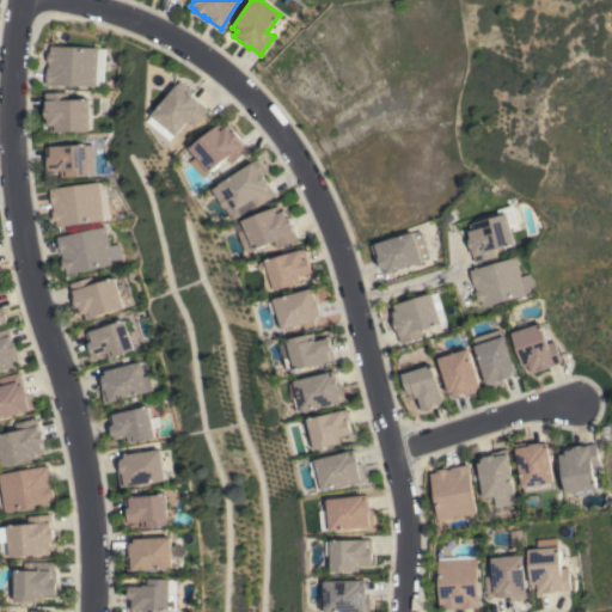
[(47,85),(47,67),(48,67),(48,62),(47,62),(48,51),(50,51),(50,46),(105,48),(104,87),(47,85)]
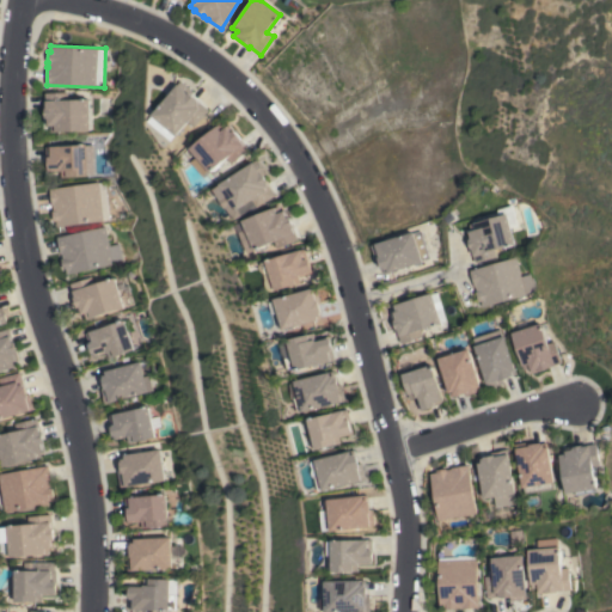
[(153,115),(182,80),(194,91),(191,93),(199,99),(199,101),(209,110),(195,126),(189,121),(177,135),(153,115)]
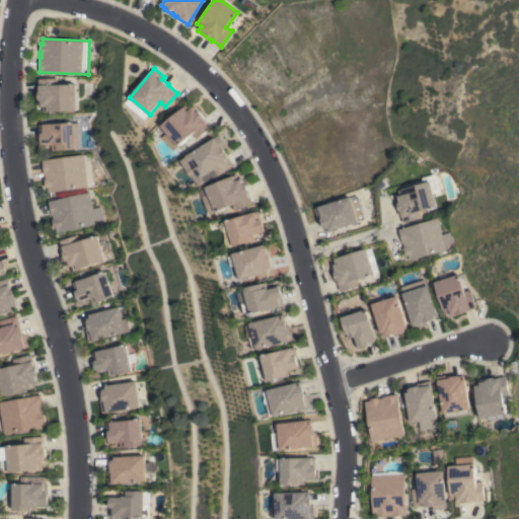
[(76,110),(44,112),(43,106),(40,106),(40,100),(39,100),(38,92),(39,92),(38,79),(57,78),(57,84),(75,84),(76,110)]
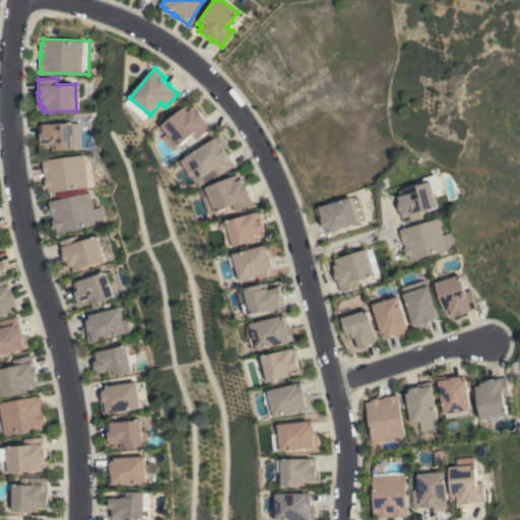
[(163,126),(188,105),(191,109),(195,106),(212,127),(197,139),(193,134),(180,146),(163,126)]
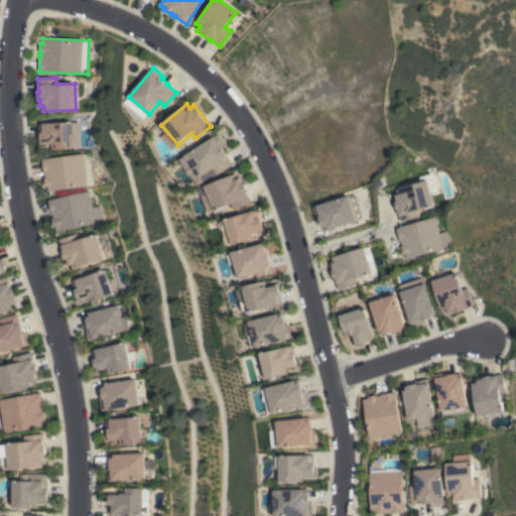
[(73,121),(75,148),(51,149),(51,144),(39,145),(38,124),(73,121)]
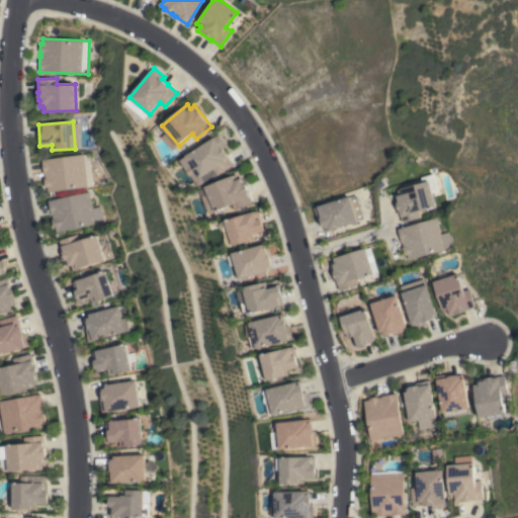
[(219,135),(224,143),(223,143),(225,147),(223,148),(228,155),(227,155),(233,165),(219,175),(205,182),(198,186),(192,175),(190,176),(185,168),(186,167),(182,160),(219,135)]
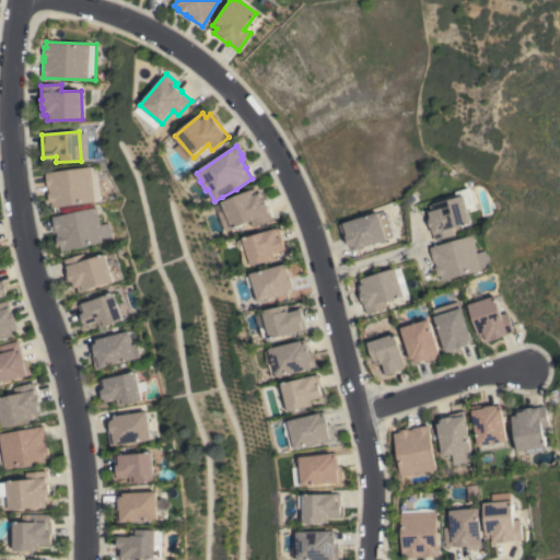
[(89,166),(95,166),(100,200),(94,200),(94,201),(53,208),(51,202),(49,202),(45,173),(89,166)]
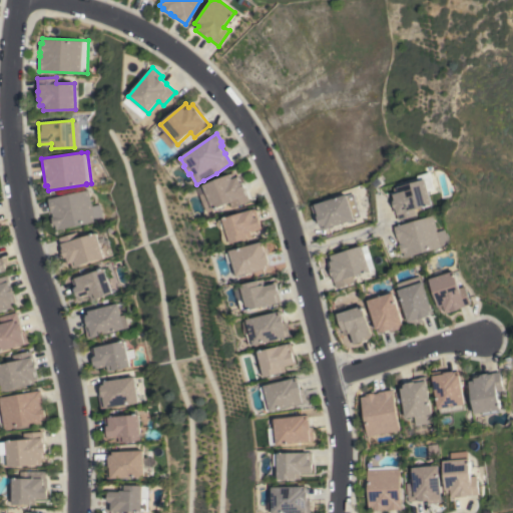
[(436,189),(428,191),(432,204),(415,208),(417,215),(399,220),(396,208),(395,209),(392,200),(394,199),(392,193),(398,191),(397,186),(419,181),(418,175),(430,171),(436,189)]
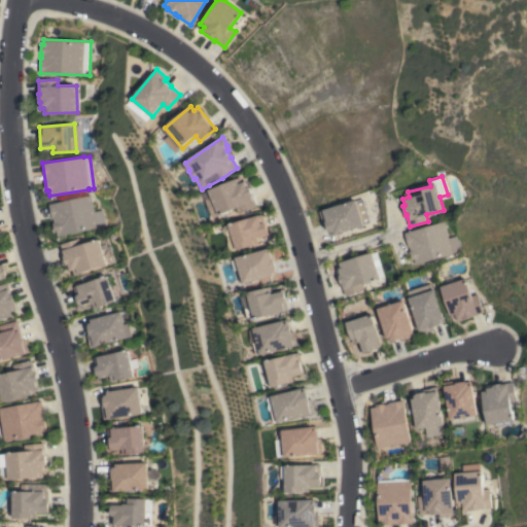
[(240,177),(243,182),(245,181),(247,186),(249,186),(253,195),(252,195),(257,206),(240,214),(237,208),(220,215),(219,214),(213,216),(206,200),(207,199),(205,192),(240,177)]
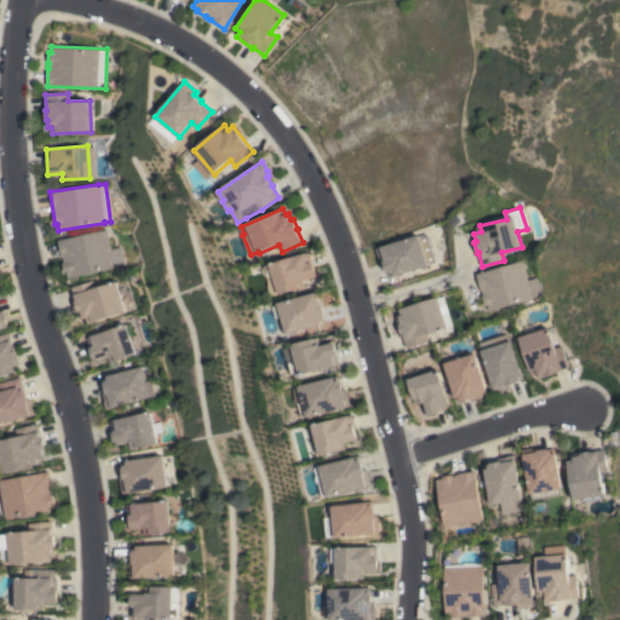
[(107,229),(110,248),(120,247),(124,264),(114,267),(114,268),(68,279),(67,273),(64,273),(62,262),(63,262),(62,257),(61,257),(57,240),(107,229)]
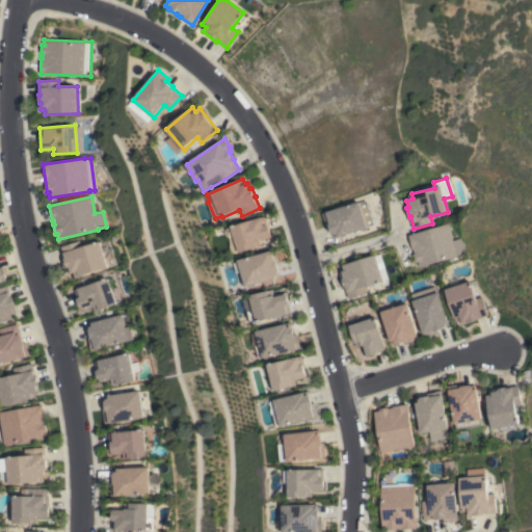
[(373,224),(367,227),(367,228),(338,237),(334,238),(330,225),(326,227),(322,213),(358,202),(360,203),(366,201),(373,224)]
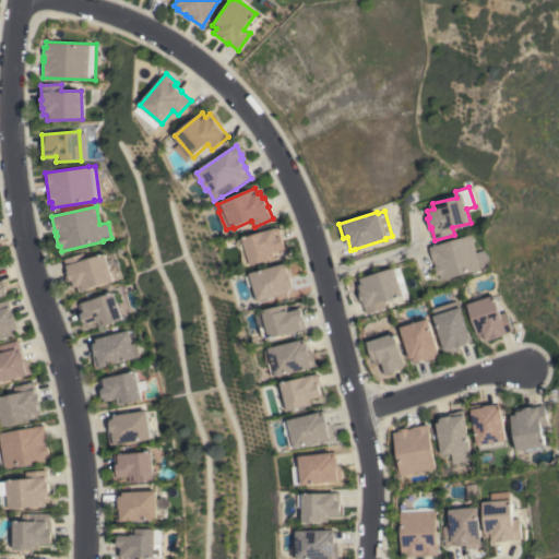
[(247,266),(245,265),(242,261),(244,254),(239,248),(238,245),(239,240),(244,239),(244,238),(275,228),(277,237),(281,236),(281,237),(283,237),(285,246),(284,246),(285,249),(273,252),(274,257),(270,258),(271,260),(247,266)]
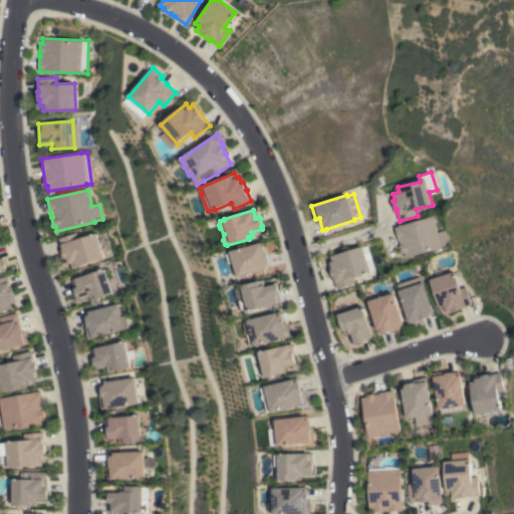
[(434,216),(439,232),(447,230),(451,245),(406,258),(405,253),(402,253),(395,227),(434,216)]
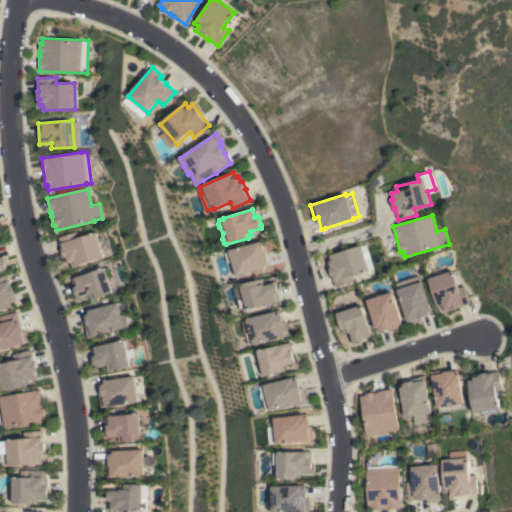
[(72,267),(70,262),(66,263),(58,237),(76,231),(78,238),(95,232),(103,257),(72,267)]
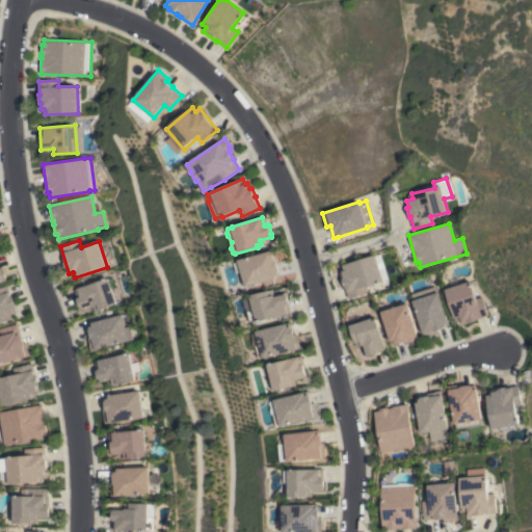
[(275,249),(280,263),(277,263),(280,271),(278,271),(280,277),(246,287),(242,271),(238,272),(235,263),(239,262),(239,260),(275,249)]
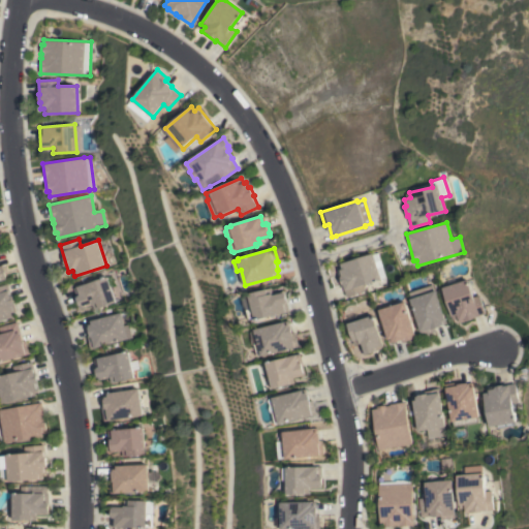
[(378,252),(385,278),(363,284),(365,291),(346,297),(343,285),(342,285),(337,270),(341,269),(342,269),(340,263),(378,252)]
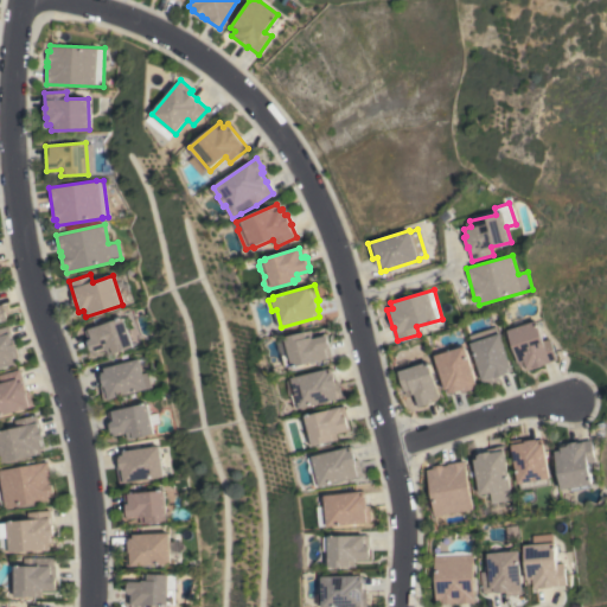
[(508,330),(513,327),(512,320),(522,317),(522,314),(530,312),(534,323),(537,321),(543,340),(551,338),(557,359),(545,363),(545,364),(526,370),(525,365),(519,368),(508,330)]
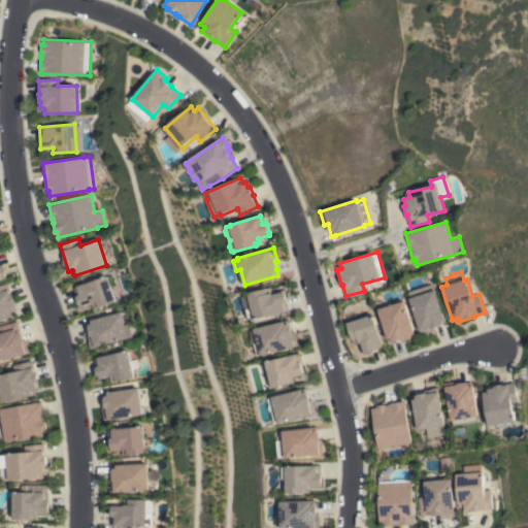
[(116,286),(109,287),(114,301),(93,309),(91,303),(80,307),(73,288),(111,274),(116,286)]
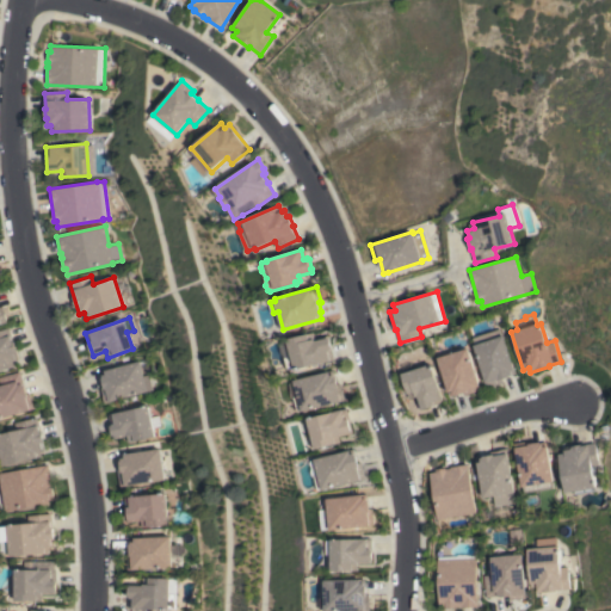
[(0,371),(0,331),(10,328),(13,341),(14,341),(19,358),(14,360),(17,366),(0,371)]
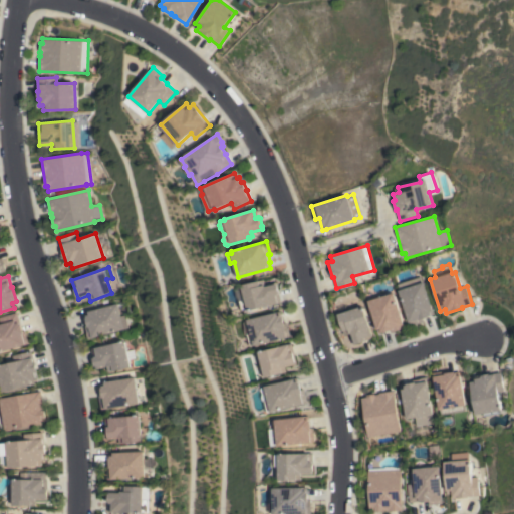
[(242,310),(239,300),(245,299),(242,285),(264,279),(265,284),(275,282),(276,285),(277,284),(279,293),(278,293),(280,302),(248,310),(248,309),(242,310)]
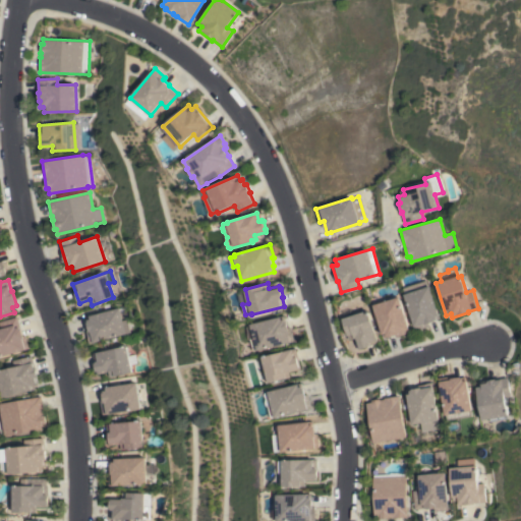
[(428,286),(440,319),(427,323),(428,326),(415,330),(403,294),(428,286)]
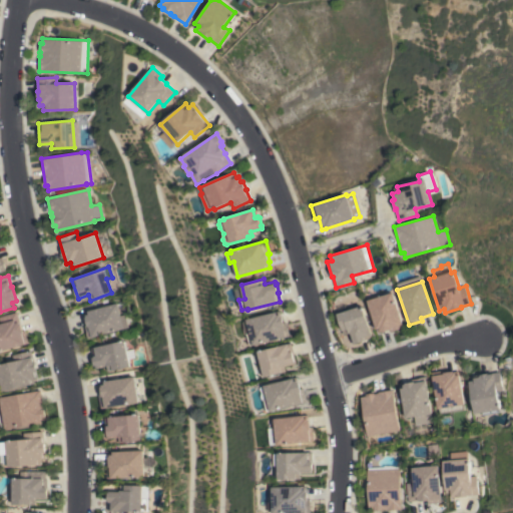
[(392,292),(403,327),(391,331),(390,329),(383,332),(382,331),(377,333),(367,301),(392,292)]
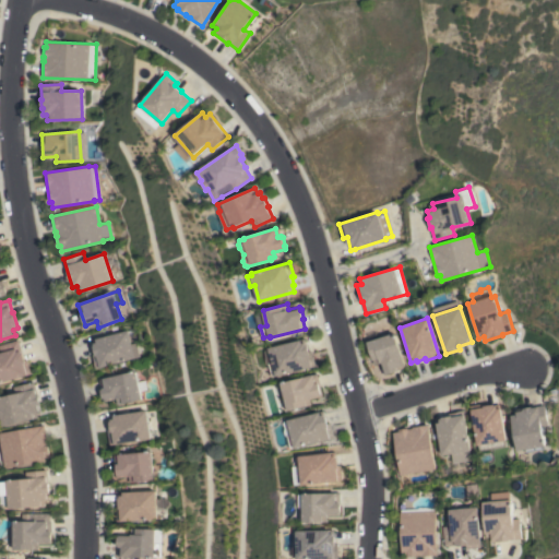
[(138,328),(141,342),(134,343),(138,356),(134,357),(95,369),(93,358),(92,354),(94,353),(92,345),(93,345),(92,340),(138,328)]
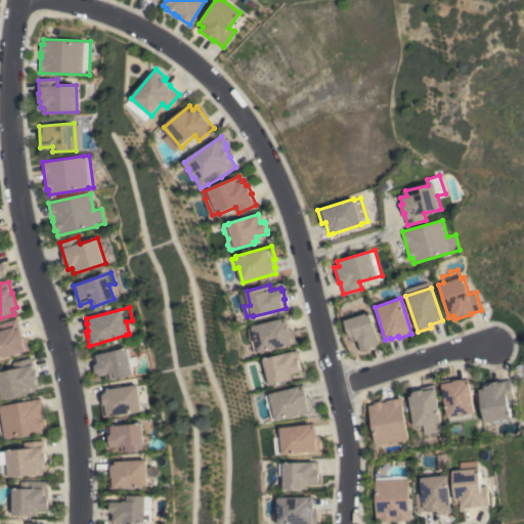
[(369,312),(381,344),(370,347),(372,348),(363,351),(362,350),(359,351),(356,340),(351,342),(344,320),(369,312)]
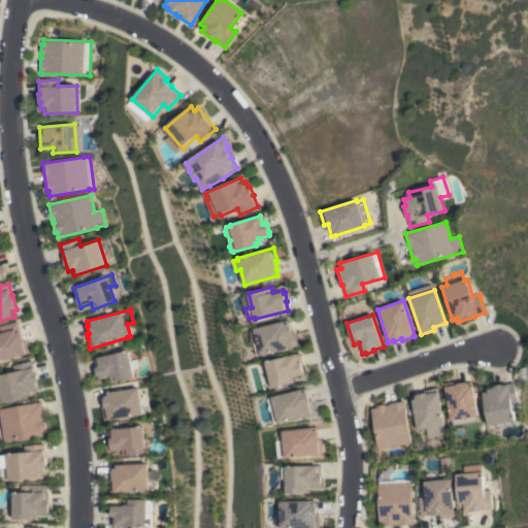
[(288,320),(289,325),(290,325),(292,332),(294,331),(296,340),(297,340),(298,345),(261,355),(261,354),(257,355),(254,343),(253,343),(252,338),(252,335),(251,329),(254,328),(288,320)]
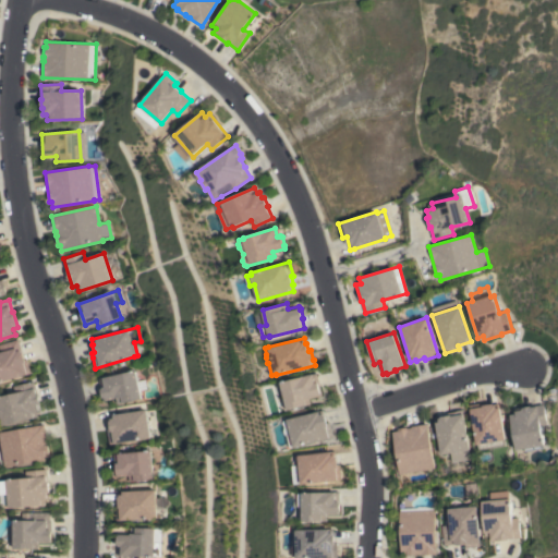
[(0,352),(2,352),(0,344),(19,339),(23,351),(25,360),(28,359),(33,373),(0,383),(0,352)]
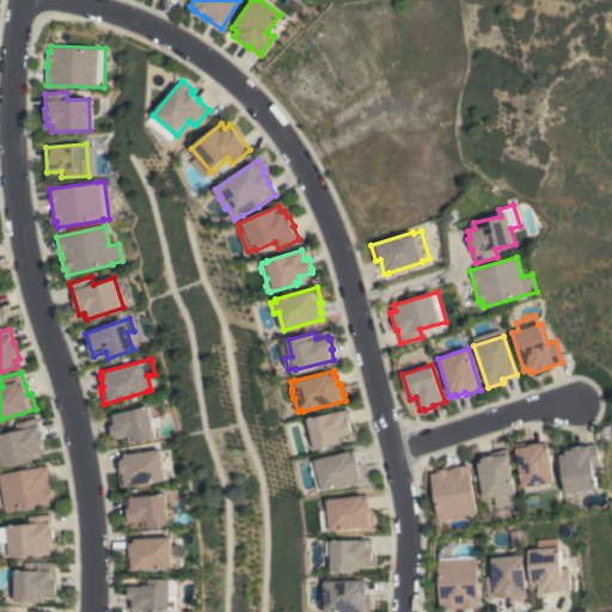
[(154,436),(128,442),(127,436),(114,439),(108,415),(147,407),(154,436)]
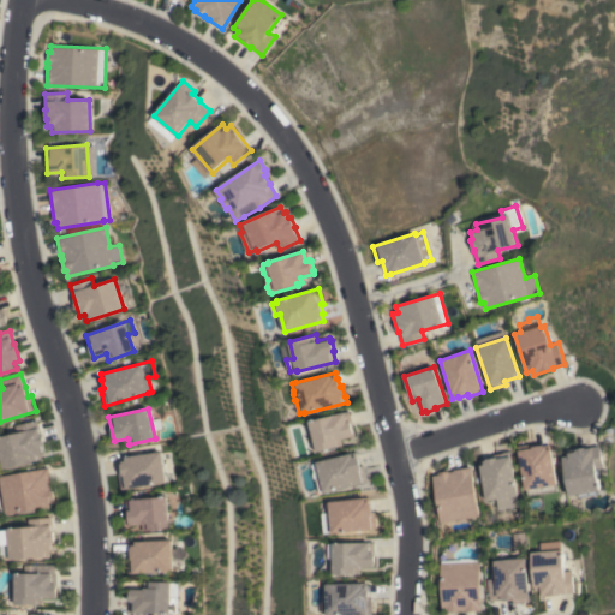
[(309,422),(348,411),(354,435),(341,439),(342,445),(317,452),(309,422)]
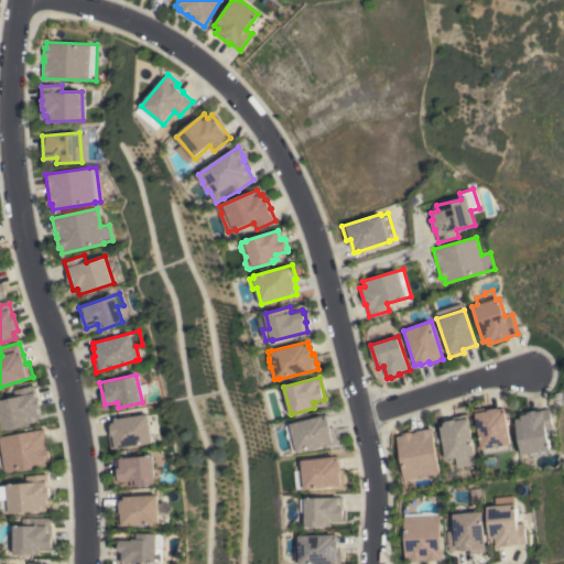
[(4,430),(1,415),(0,415),(0,401),(17,398),(15,390),(35,386),(38,398),(39,398),(42,408),(40,408),(42,414),(39,415),(40,421),(4,430)]
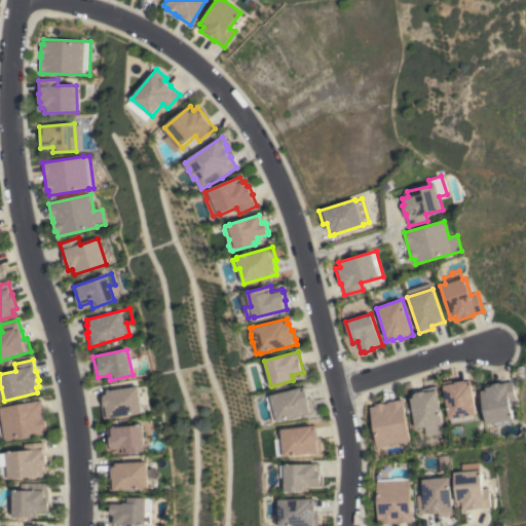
[(476,414),(475,414),(476,419),(451,423),(450,419),(449,419),(443,381),(455,379),(456,381),(464,380),(464,381),(470,380),(476,414)]
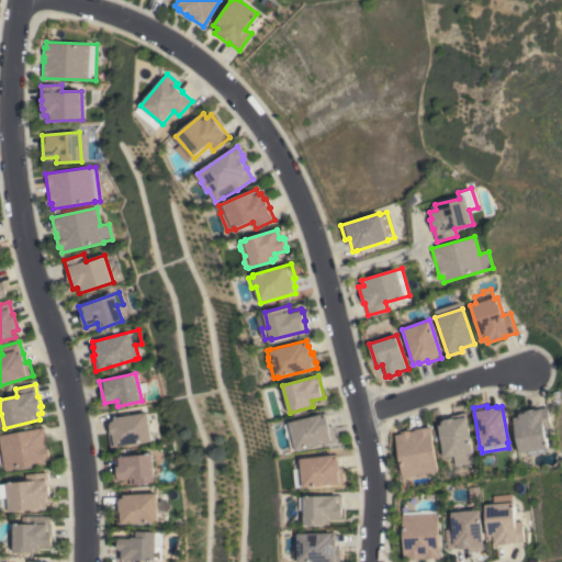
[(551,427),(548,428),(549,436),(546,437),(548,448),(547,448),(548,451),(529,454),(528,451),(519,453),(513,413),(548,407),(551,427)]
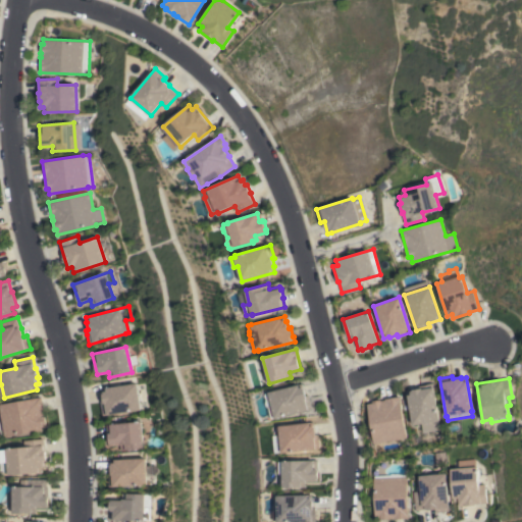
[(140,410),(102,416),(100,401),(103,401),(102,394),(103,393),(102,388),(136,382),(140,410)]
